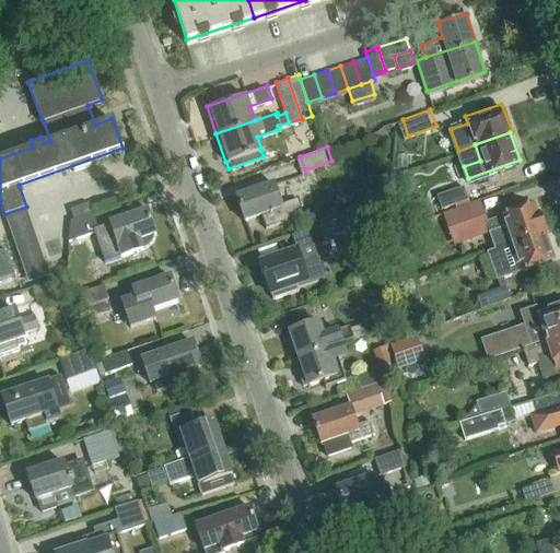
[(273,180),(236,195),(245,219),(261,213),(267,226),(304,213),(299,197),(281,202),(273,180)]
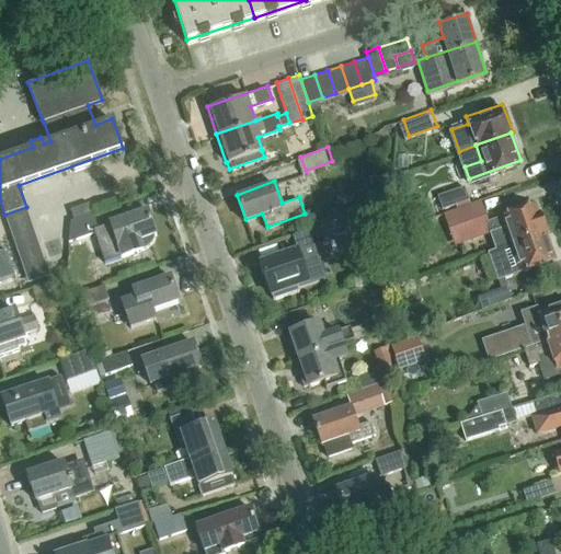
[(468,183),(441,193),(446,206),(473,196),(468,183)]
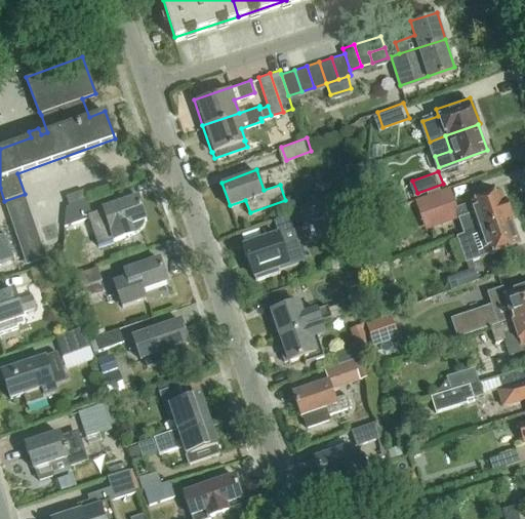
[(467,230),(511,214),(506,197),(505,197),(500,188),(458,203),(452,185),(417,197),(425,217),(426,217),(429,226),(461,214),(467,230)]
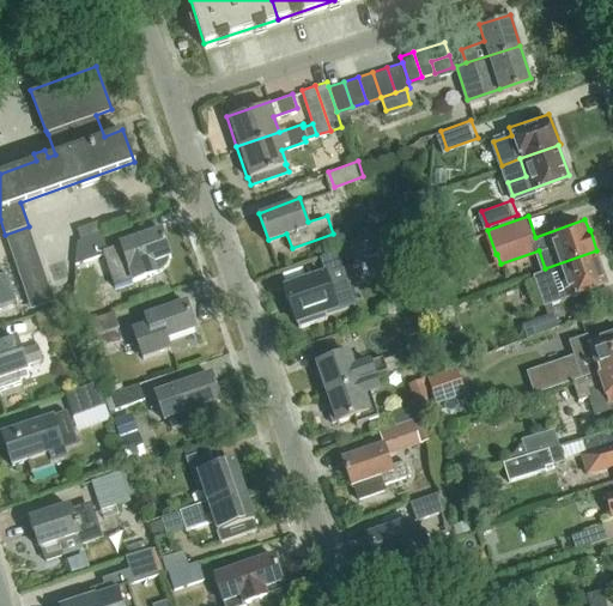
[(99,218),(78,226),(83,237),(101,231),(103,230),(99,218)]
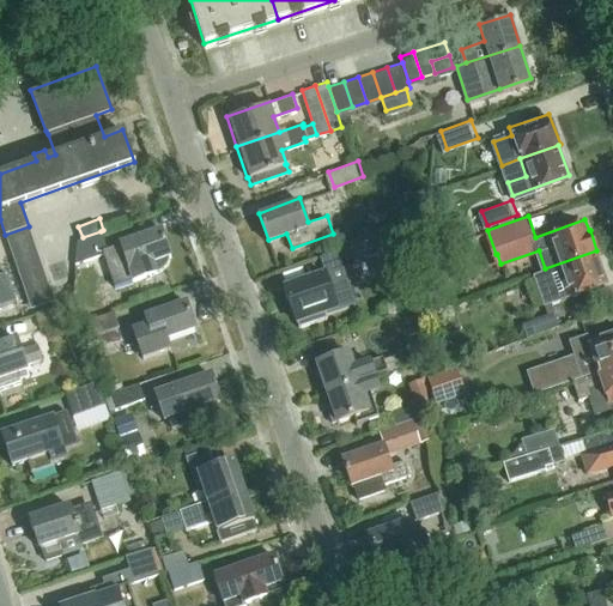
[(405,225),(321,255),(327,270),(411,240),(405,225)]
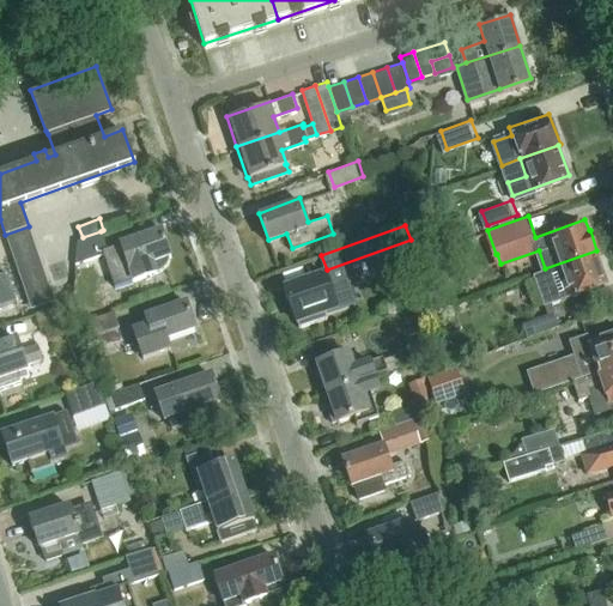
[(120,242),(127,261),(113,266),(119,282),(155,268),(159,266),(163,262),(167,258),(168,252),(169,252),(161,228),(120,242)]
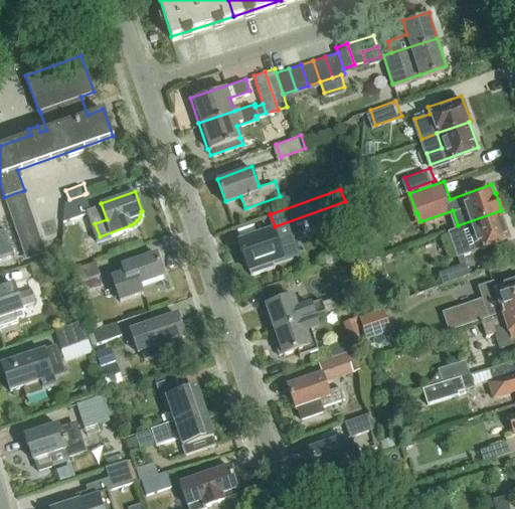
[(90,209),(84,194),(69,199),(65,201),(63,218),(90,209)]
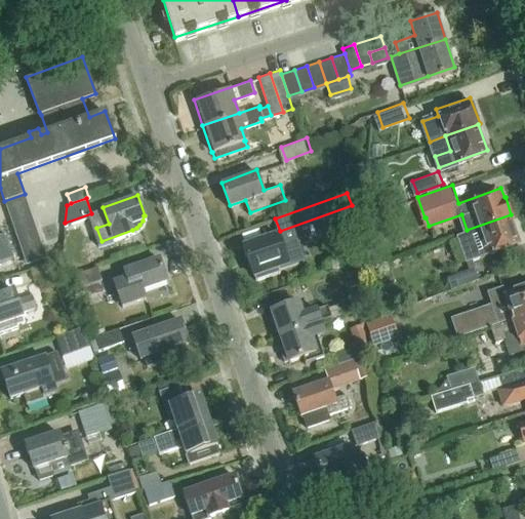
[(472,257),(521,240),(511,214),(467,230),(455,234),(468,269),(450,275),(454,287),(479,278),(472,257)]
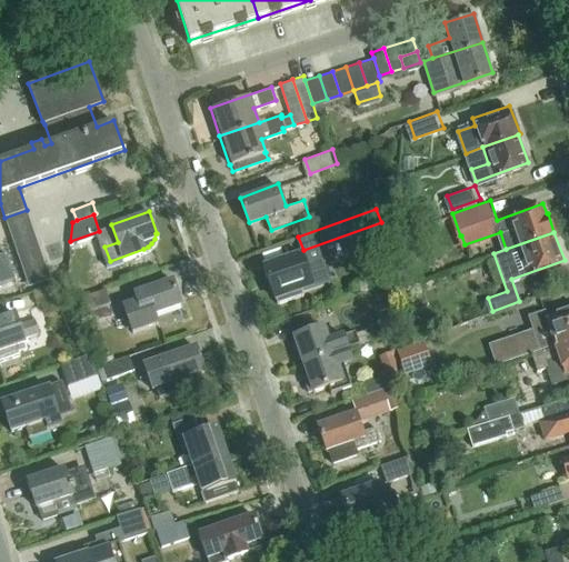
[(328,278),(325,266),(307,272),(300,251),(262,264),(271,289),(272,289),(277,301),(303,291),(301,287),(328,278)]
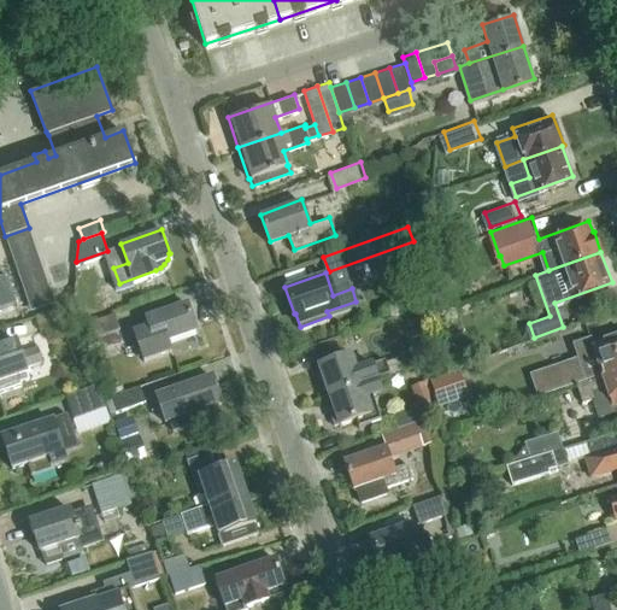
[(146,316),(148,323),(133,328),(142,357),(171,347),(168,338),(197,328),(187,301),(146,316)]
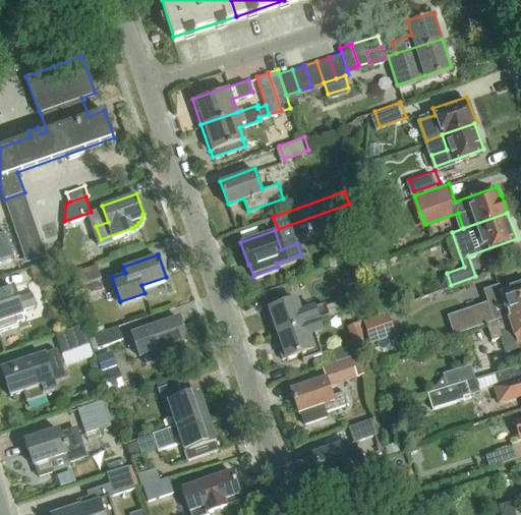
[(76,283),(102,275),(97,262),(71,271),(76,283)]
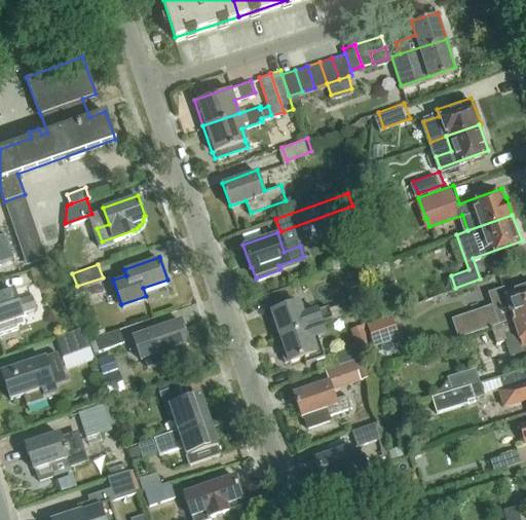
[(395,267),(379,272),(383,285),(399,280),(395,267)]
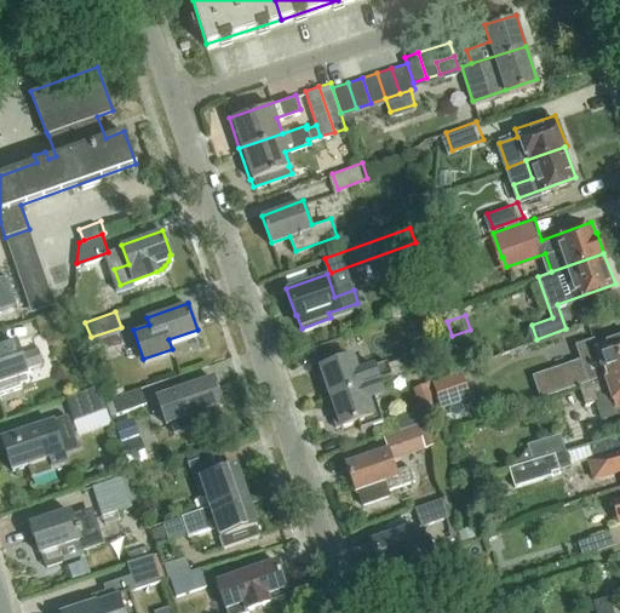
[(562,365),(533,376),(540,397),(569,387),(579,384),(619,368),(619,332),(593,342),(591,336),(574,342),(580,359),(562,365)]
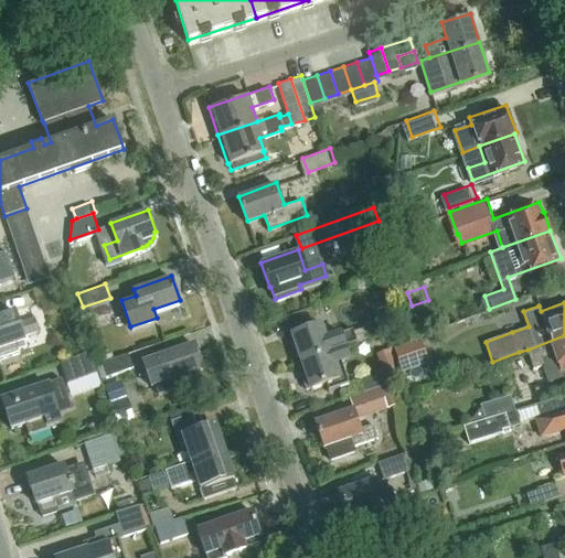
[(0,315),(0,357),(20,352),(19,350),(27,346),(22,334),(38,329),(33,315),(18,321),(14,311),(0,315)]
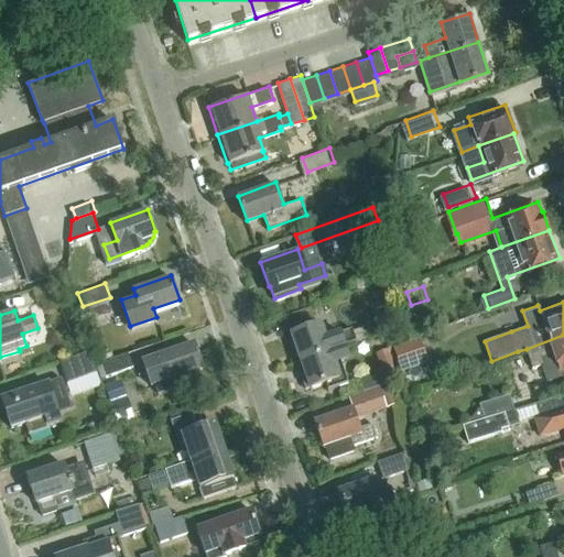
[(354,328),(353,326),(325,335),(321,320),(310,324),(306,317),(290,324),(292,330),(301,358),(345,342),(382,329),(379,319),(354,328)]
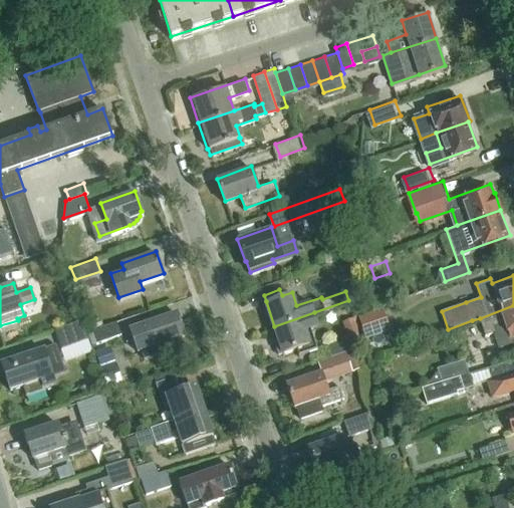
[(513,305),(480,318),(485,332),(493,330),(498,344),(512,339),(510,334),(513,333),(513,305)]
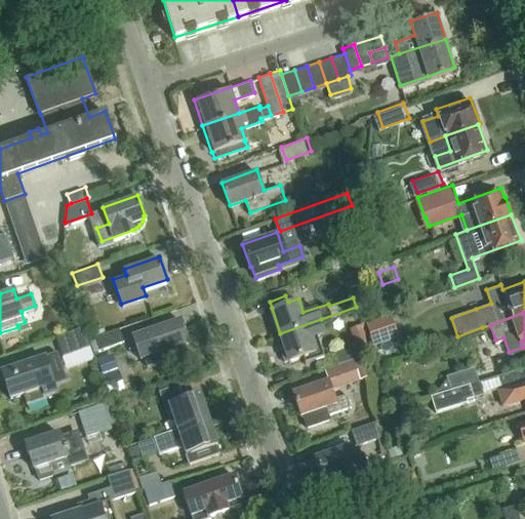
[(391,313),(366,322),(372,340),(397,330),(391,313)]
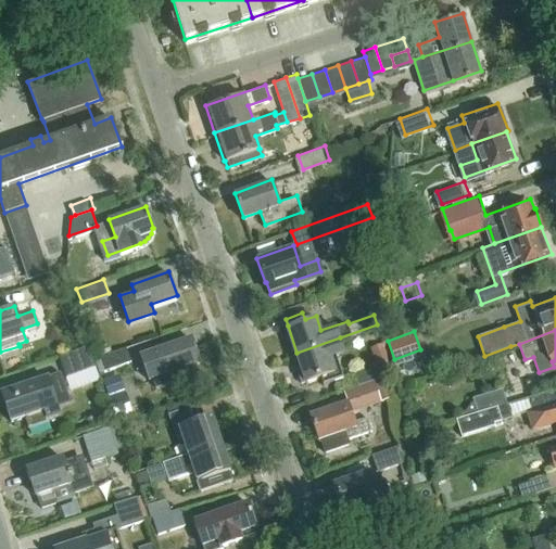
[(190,336),(154,349),(141,354),(149,378),(152,377),(155,385),(176,378),(199,370),(197,362),(199,361),(190,336)]
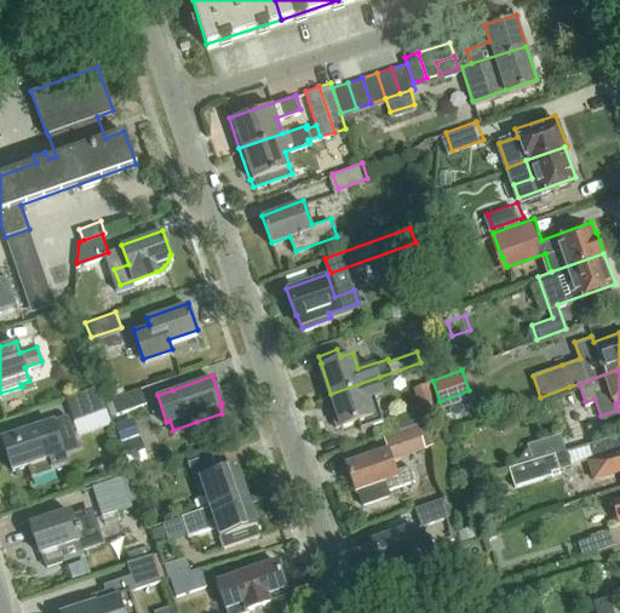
[(384,389),(379,377),(331,394),(332,397),(327,399),(336,424),(359,417),(361,425),(383,418),(374,393),(384,389)]
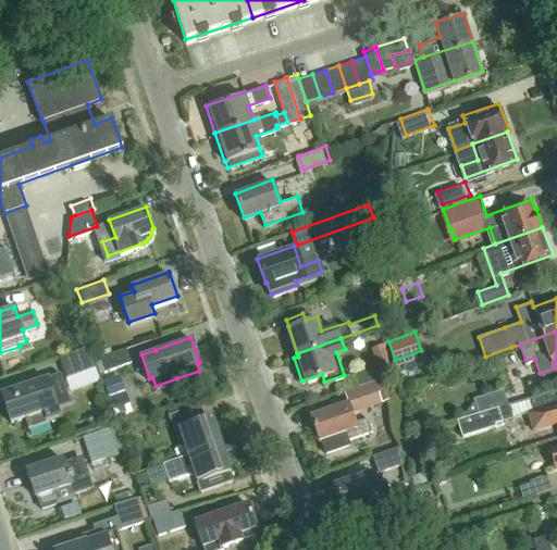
[(384,366),(388,365),(386,340),(371,346),(378,363),(357,371),(361,383),(379,377),(387,374),(384,366)]
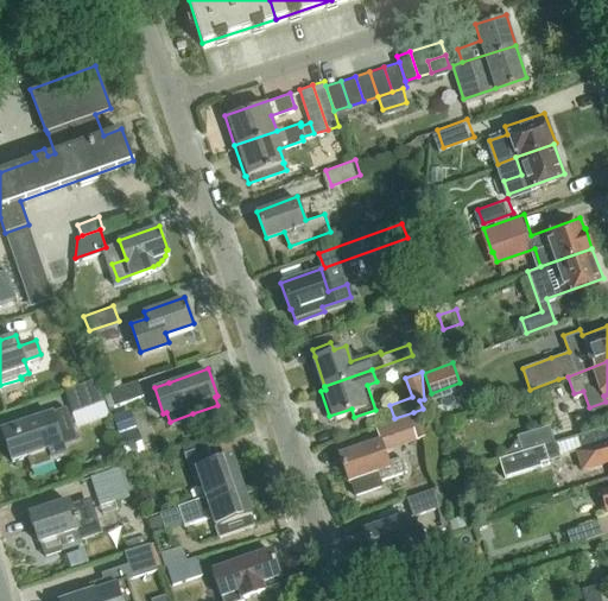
[(120,373),(107,378),(111,387),(124,383),(120,373)]
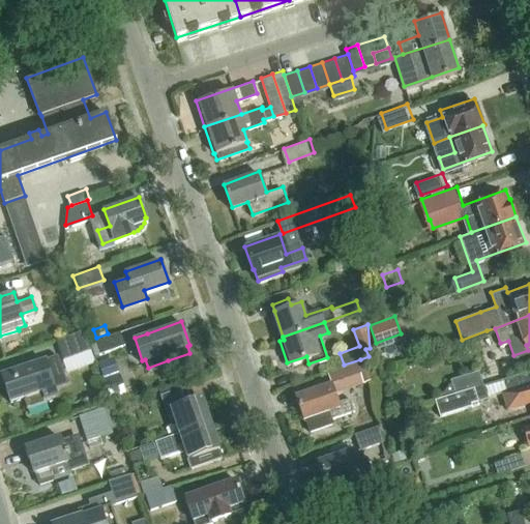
[(85,328),(58,338),(65,357),(92,348),(85,328)]
